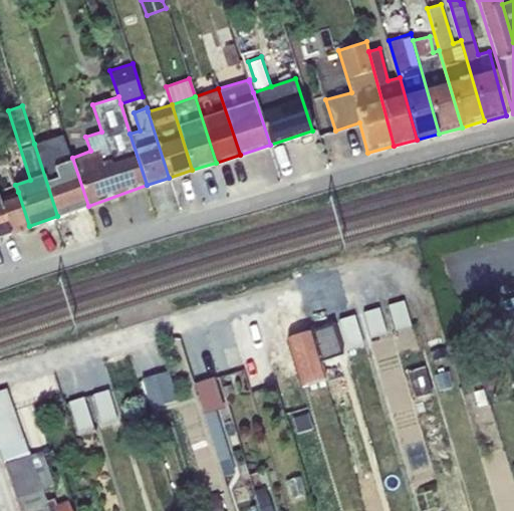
[(34,144),(57,216),(88,206),(72,158),(70,159),(62,135),(34,144)]
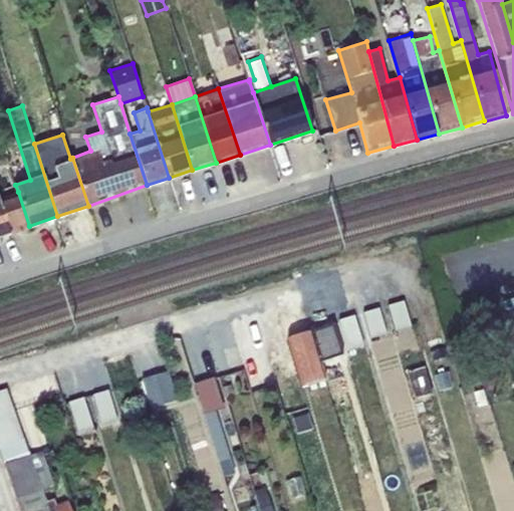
[(0,236),(11,232),(0,200),(0,191),(14,187),(7,166),(9,166),(1,140),(0,139),(0,236)]
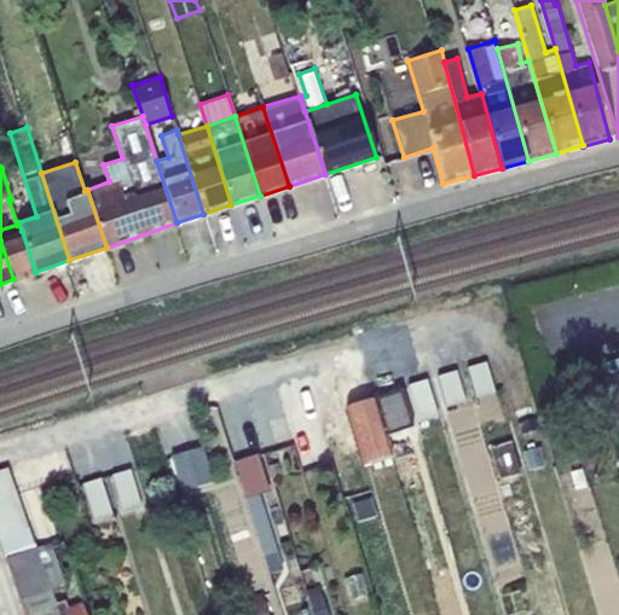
[(0,238),(0,241),(13,279),(35,272),(22,231),(0,238)]
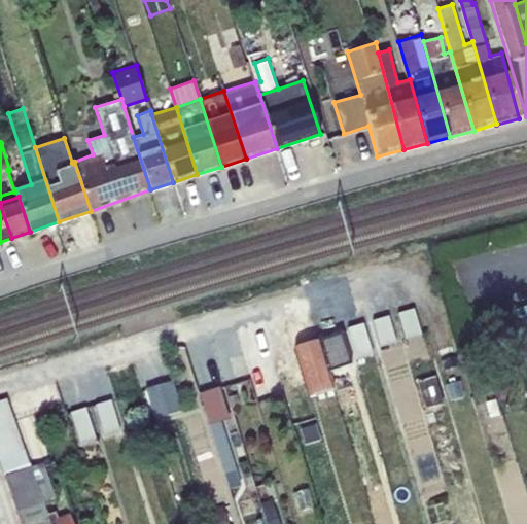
[(414,306),(397,311),(406,338),(422,333),(414,306)]
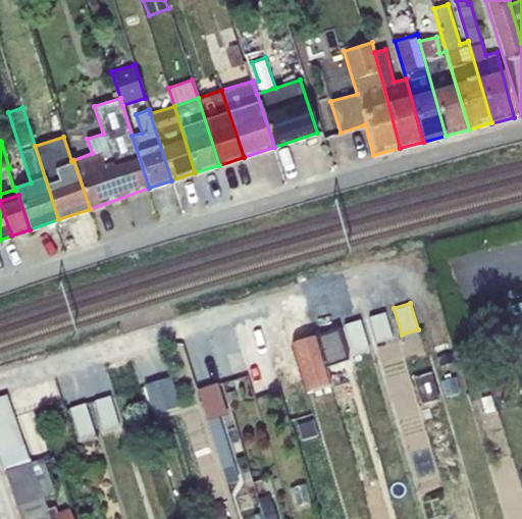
[(385,310),(369,315),(376,342),(393,338),(385,310)]
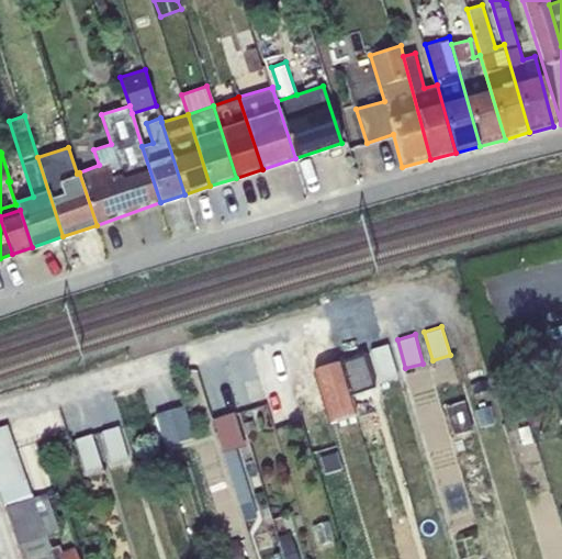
[(334,341),(308,349),(330,423),(357,415),(334,341)]
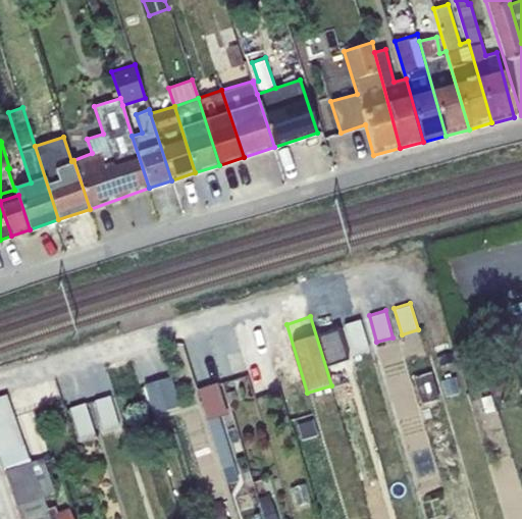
[(359,318),(344,323),(354,355),(369,350),(359,318)]
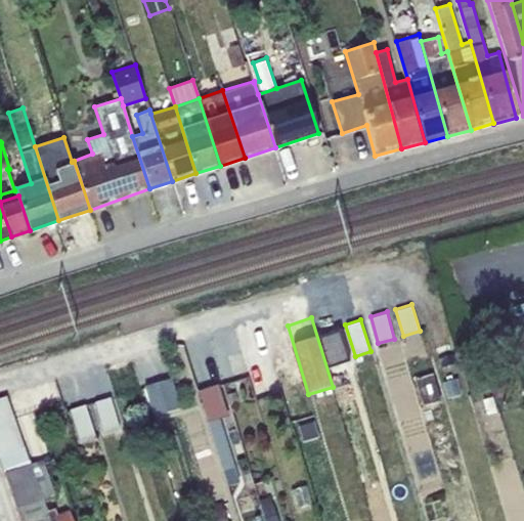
[(433,373),(415,378),(423,406),(440,401),(433,373)]
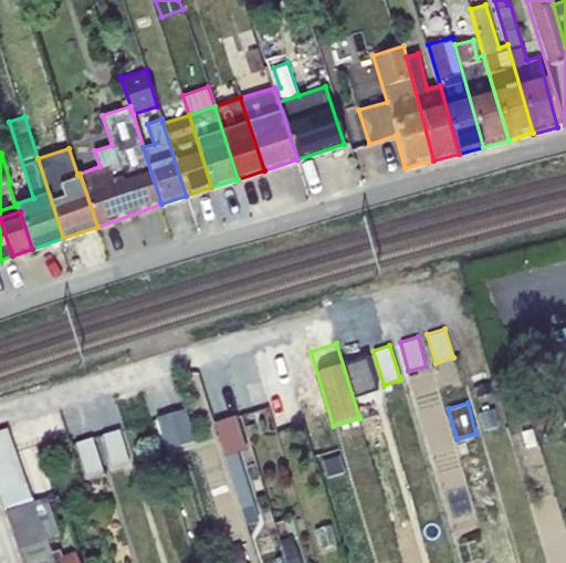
[(185,407),(156,416),(166,449),(195,440),(185,407)]
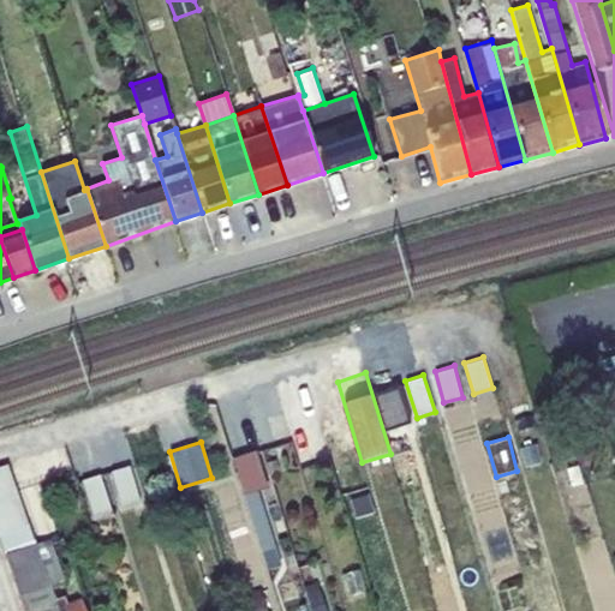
[(233,455),(244,493),(268,487),(256,449),(233,455)]
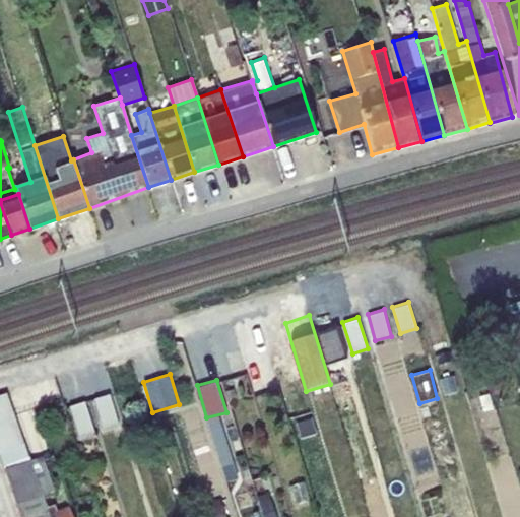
[(0,393),(0,451),(24,443),(7,391),(0,393)]
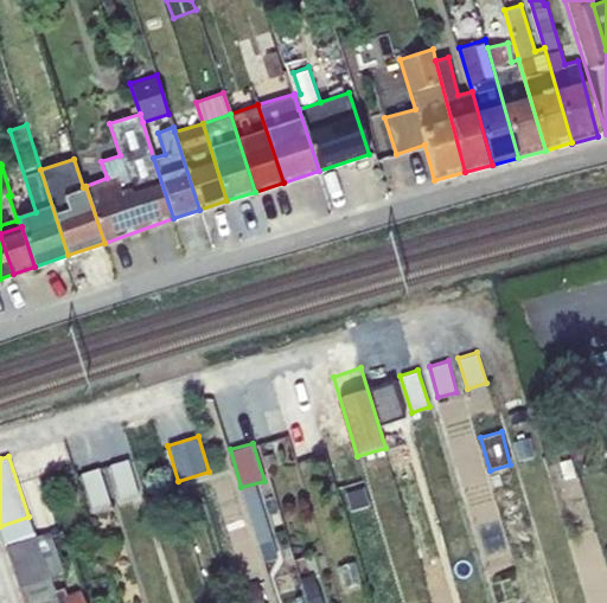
[(128,459),(109,463),(121,500),(140,494),(128,459)]
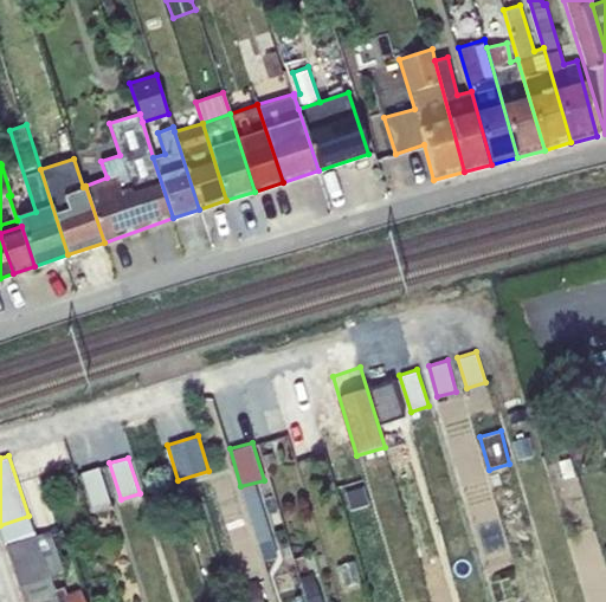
[(94,507),(110,503),(100,466),(83,471),(94,507)]
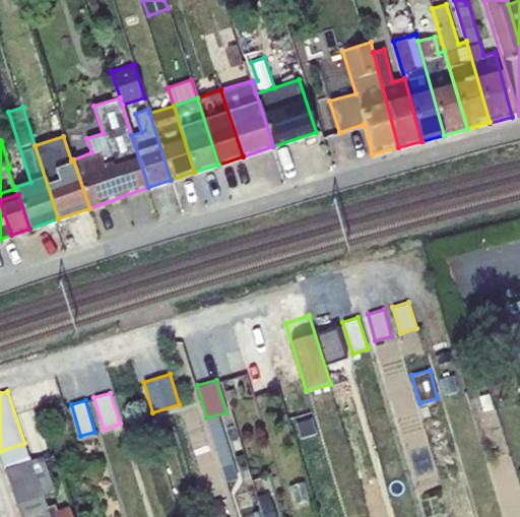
[(219,415),(205,421),(226,481),(239,477),(219,415)]
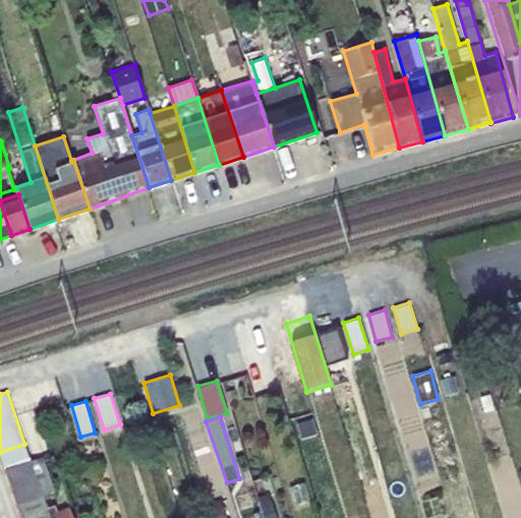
[(24,444),(0,452),(0,456),(3,467),(30,458),(24,444)]
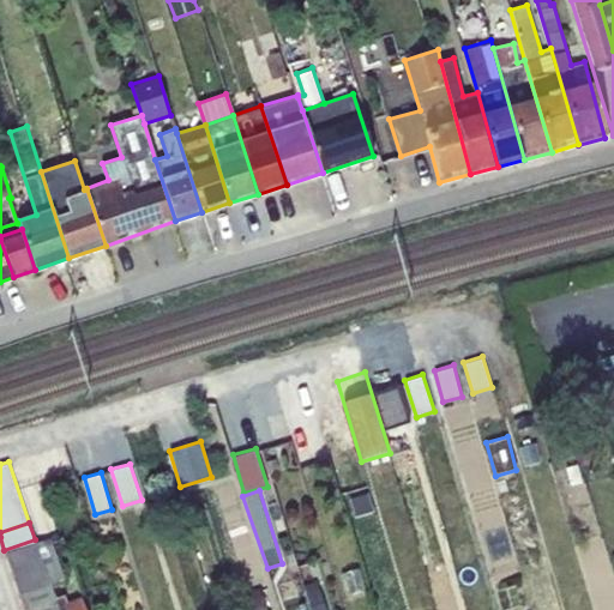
[(52,537),(37,542),(50,583),(52,583),(65,578),(61,561),(52,537)]
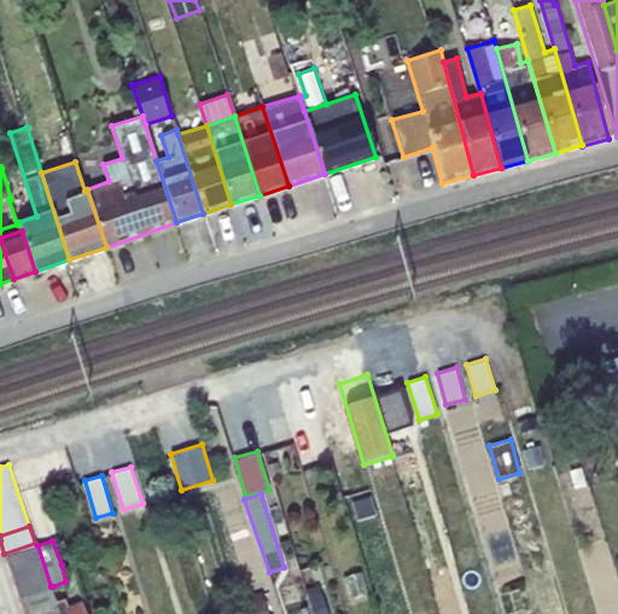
[(5,557),(18,598),(51,586),(38,545),(5,557)]
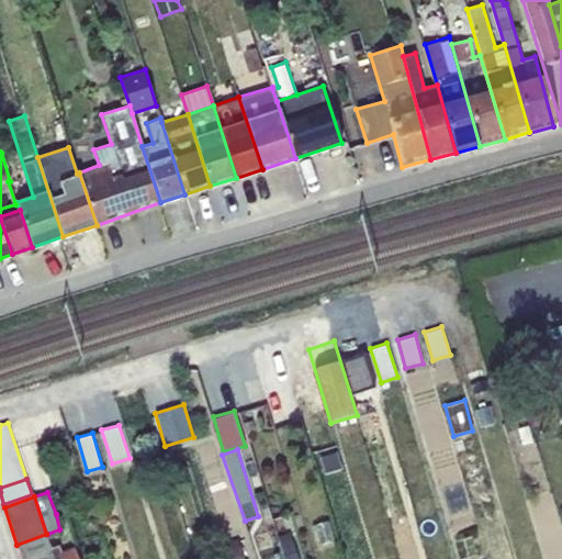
[(298,558),(291,530),(278,534),(284,558),(298,558)]
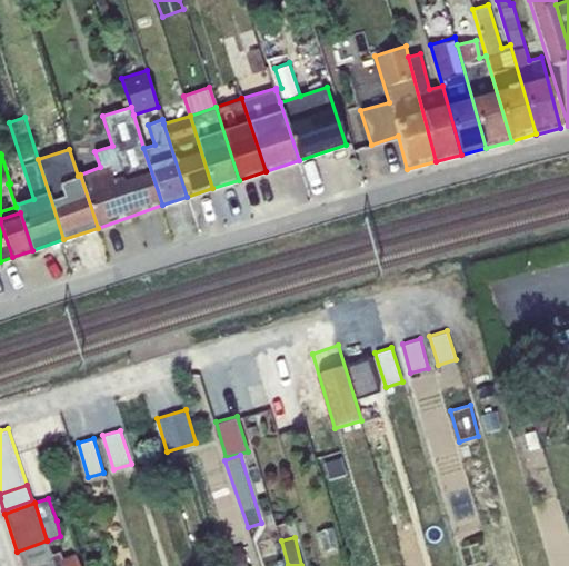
[(17,552),(22,565),(81,565),(77,552),(62,557),(60,550),(52,554),(48,540),(47,540),(17,552)]
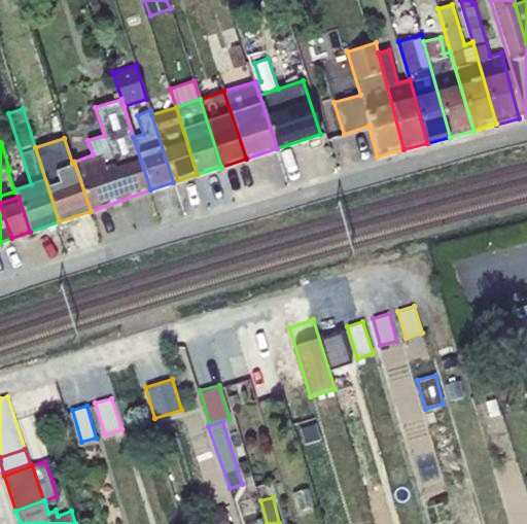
[(230,523),(223,503),(211,508),(215,523),(230,523)]
